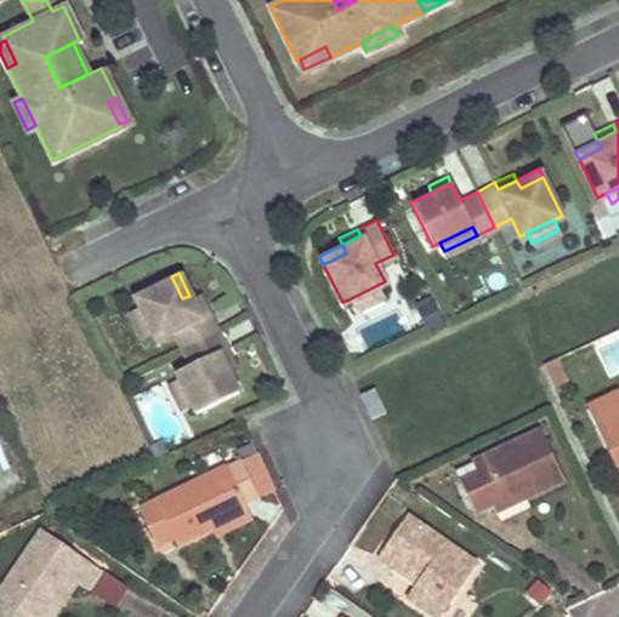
[(180,346),(215,327),(206,310),(199,314),(189,296),(182,298),(171,276),(132,296),(137,304),(151,331),(154,338),(171,329),(180,346)]
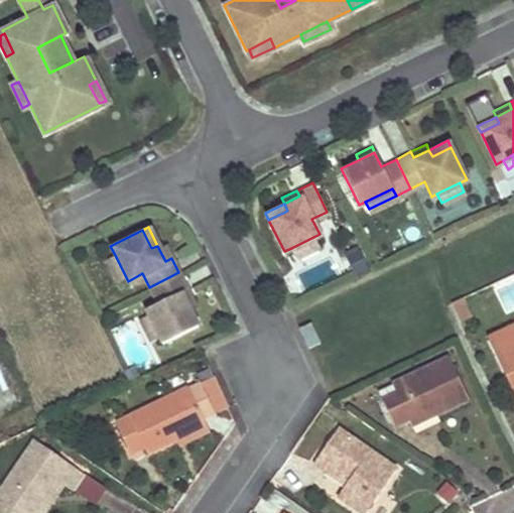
[(313,237),(291,248),(295,257),(318,246),(313,237)]
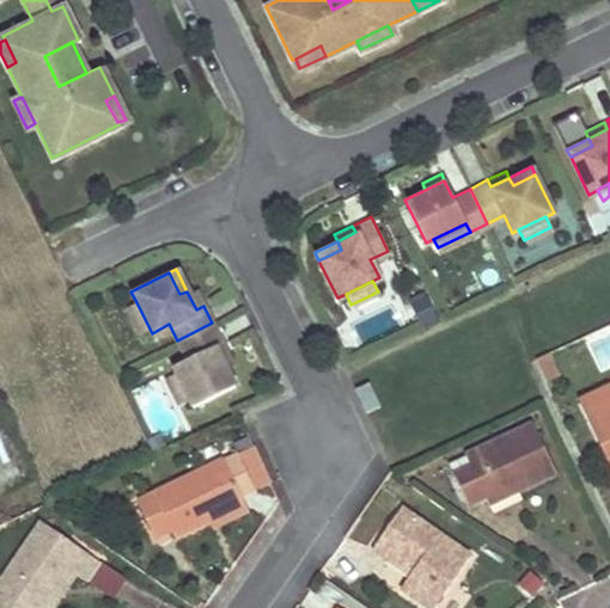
[(433,305),(422,284),(407,292),(416,312),(433,305)]
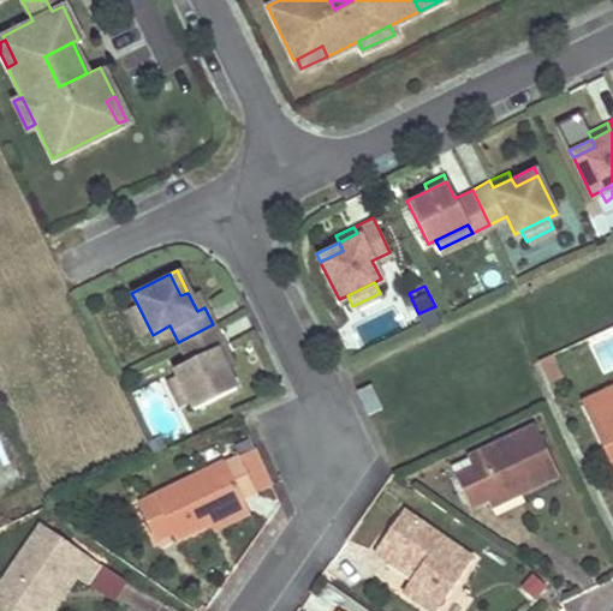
[(197,311),(204,307),(195,289),(188,293),(197,311)]
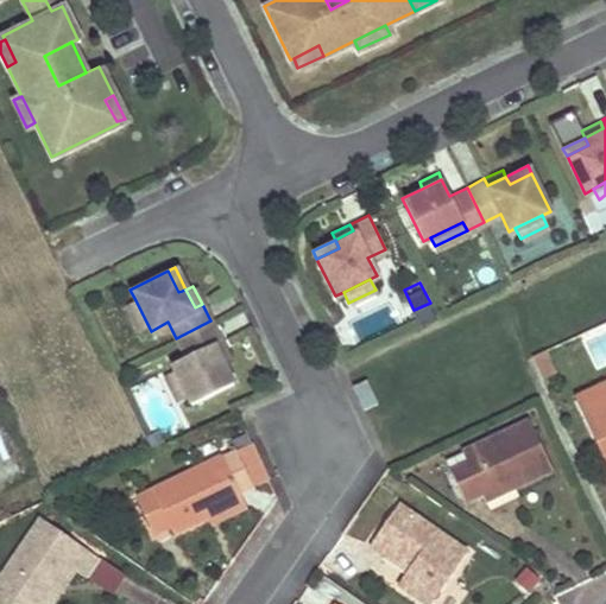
[(147,324),(134,298),(124,303),(137,330),(147,324)]
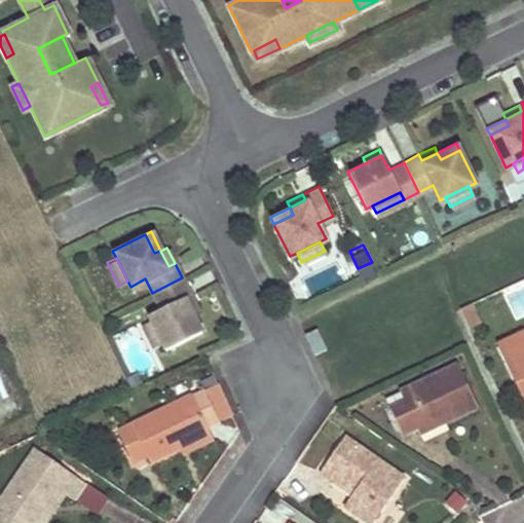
[(182,277),(152,293),(159,307),(147,313),(149,319),(160,341),(163,348),(200,330),(192,312),(184,296),(189,293),(182,277)]
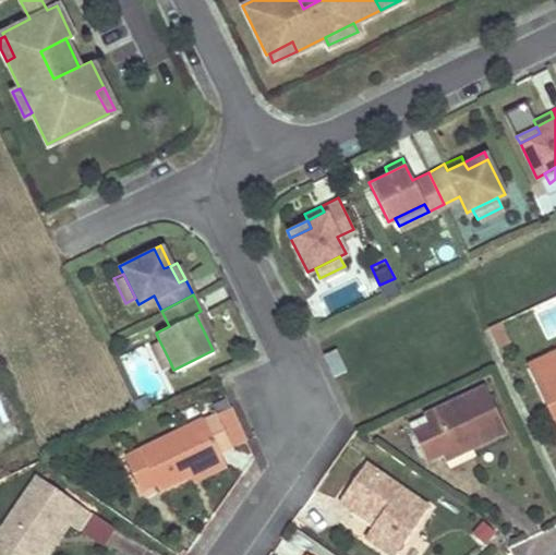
[(209,328),(201,311),(195,314),(204,332),(209,328)]
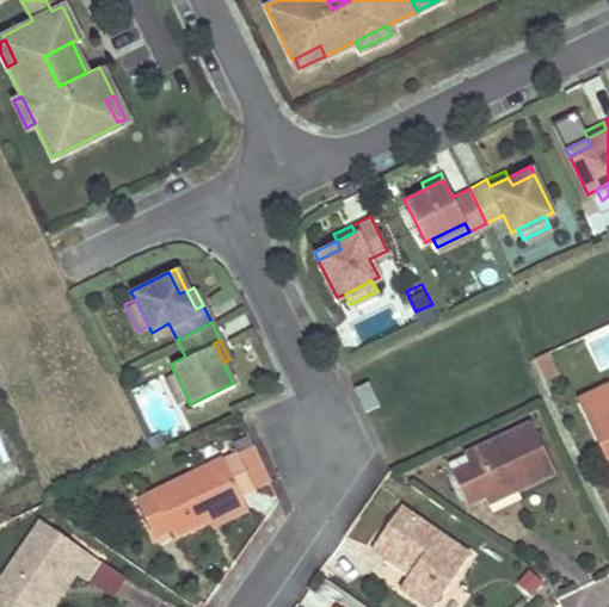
[(555,371),(546,348),(533,355),(542,377),(555,371)]
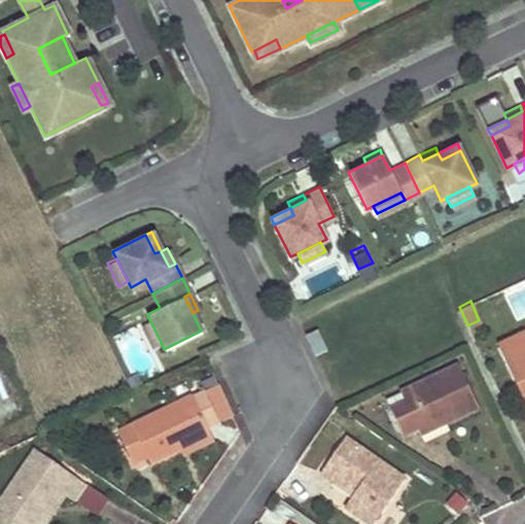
[(161,342),(149,319),(140,323),(152,347),(161,342)]
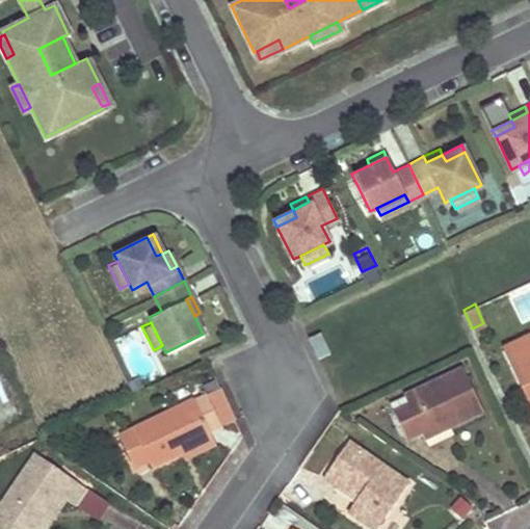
[(529,332),(504,344),(508,353),(529,343),(529,332)]
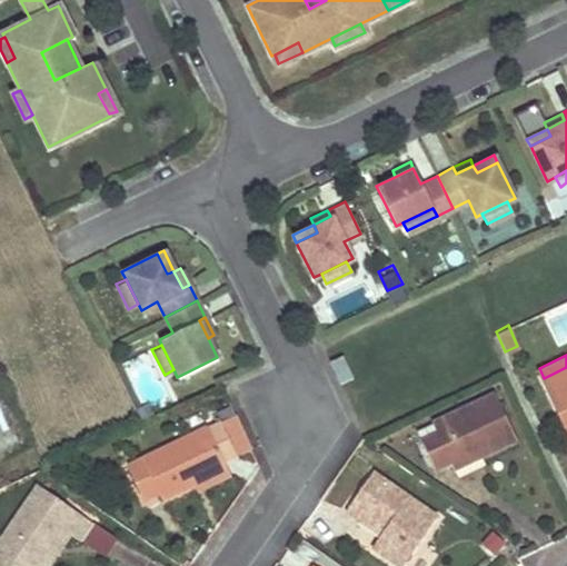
[(566,367),(544,378),(566,428),(566,367)]
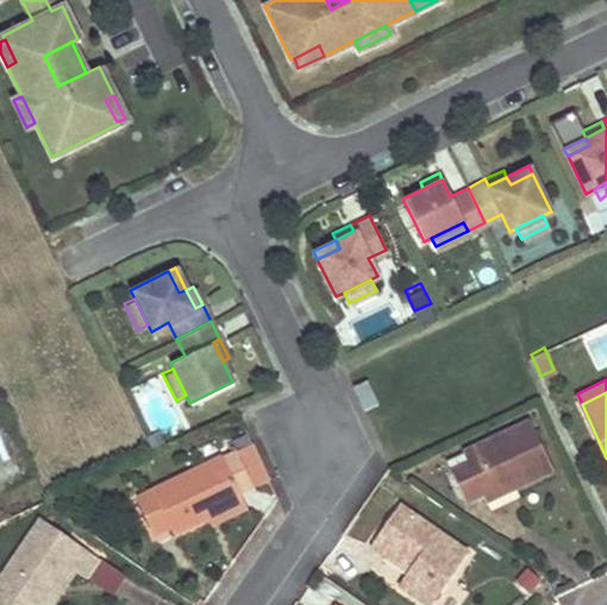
[(531,420),(463,451),(468,462),(454,468),(467,498),(482,491),(512,478),(515,486),(554,470),(531,420)]
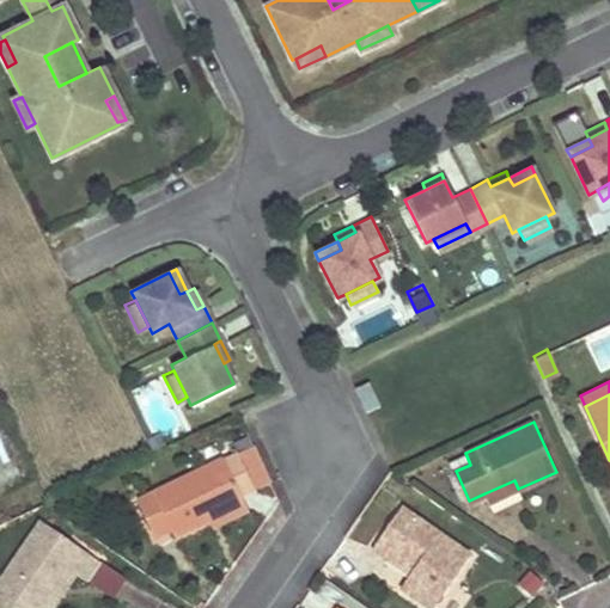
[(162,446),(157,435),(146,440),(151,450),(162,446)]
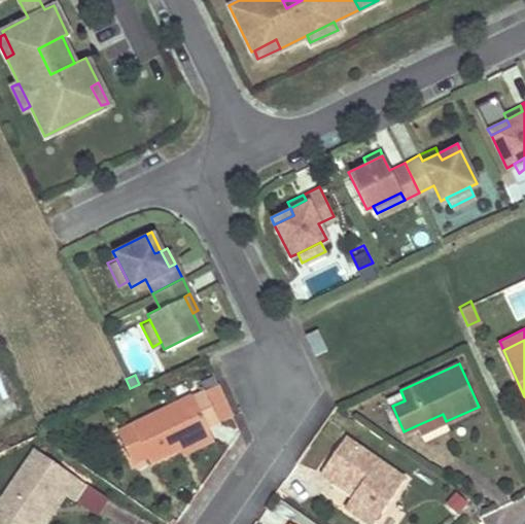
[(201,389),(217,421),(231,415),(214,382),(201,389)]
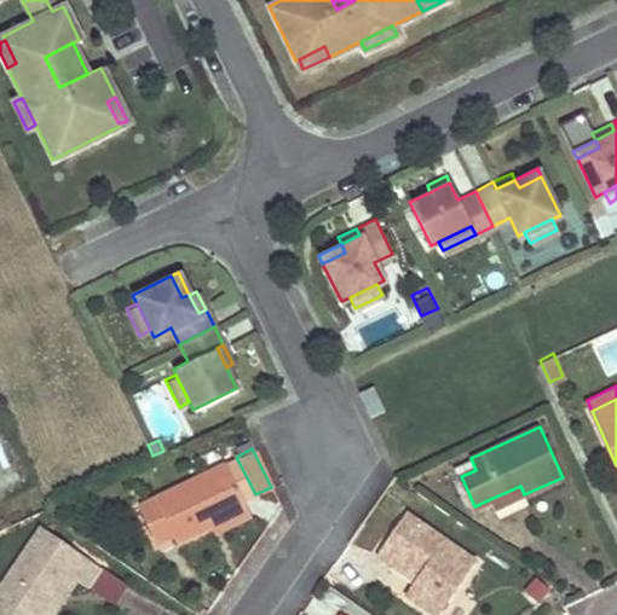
[(236,457),(223,463),(241,502),(255,494),(236,457)]
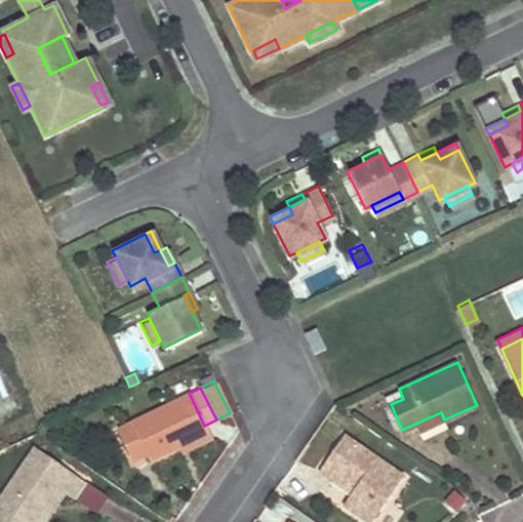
[(386,394),(391,404),(403,399),(399,389),(386,394)]
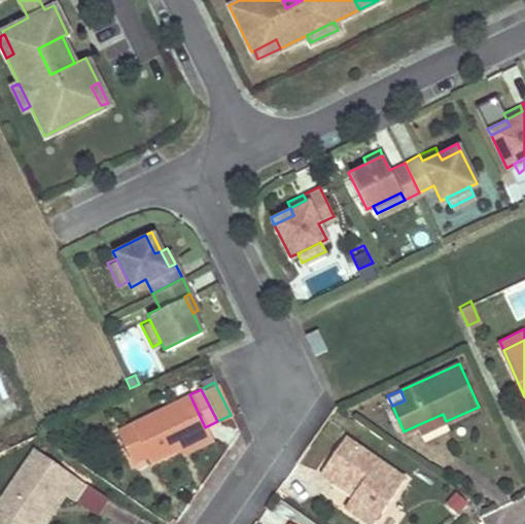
[(189,394),(115,430),(132,463),(145,457),(148,462),(177,448),(208,433),(205,427),(189,394)]
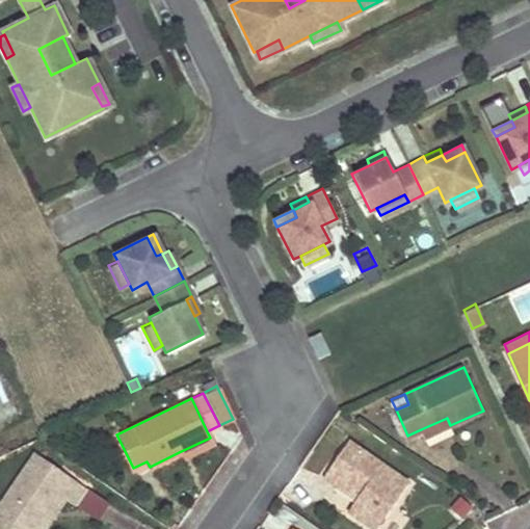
[(447,418),(421,429),(425,437),(450,425),(447,418)]
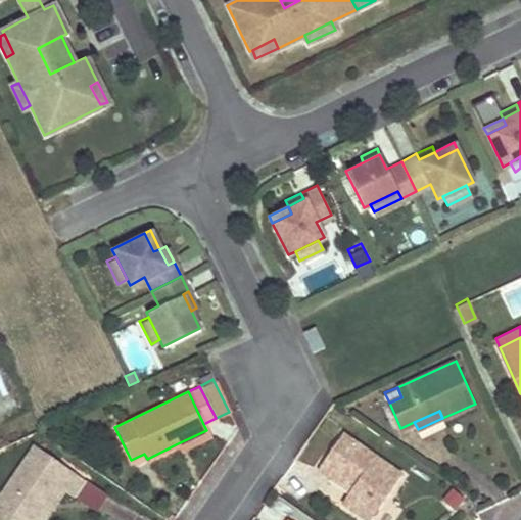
[(342,429),(320,461),(352,484),(347,490),(341,499),(368,517),(400,470),(342,429)]
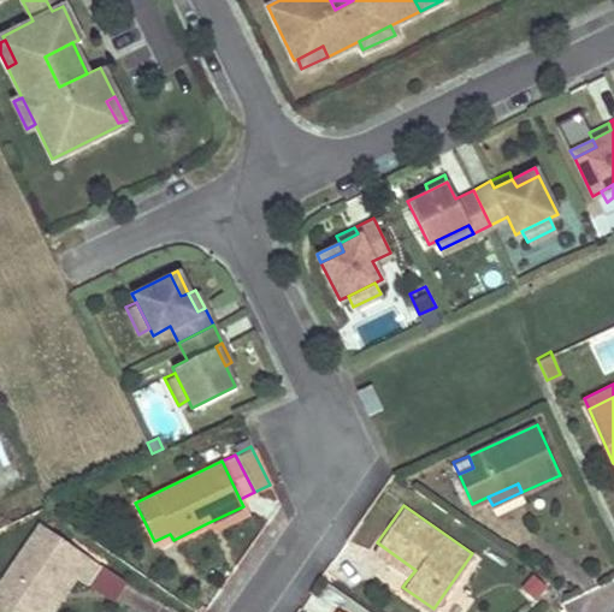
[(243,506),(207,523),(211,530),(247,512),(243,506)]
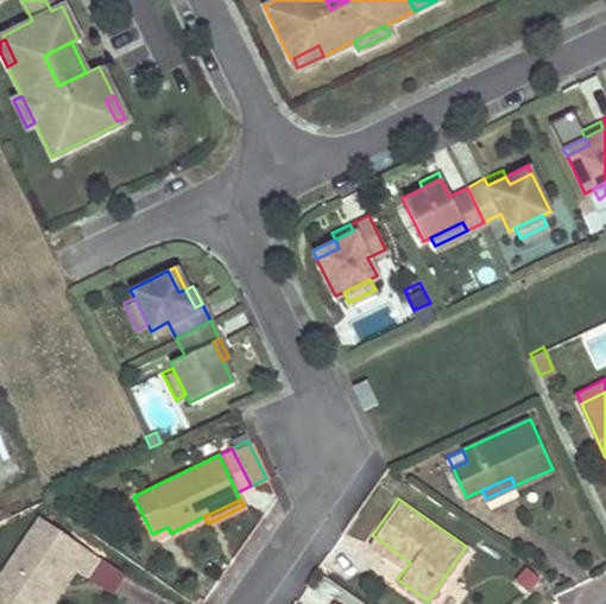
[(95,555),(38,517),(0,573),(0,603),(38,603),(65,564),(73,567),(82,574),(84,572),(95,555)]
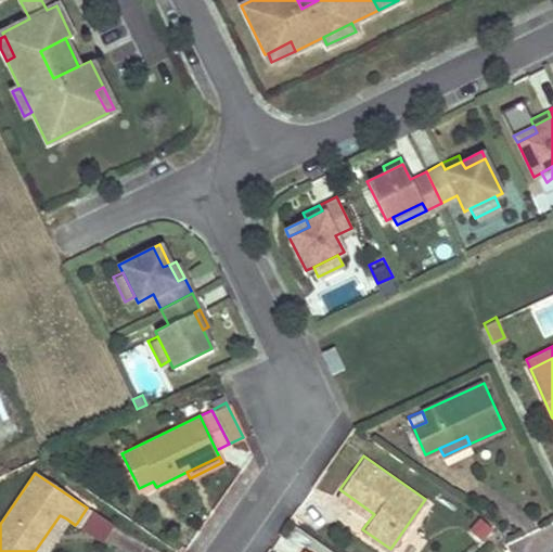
[(334,496),(369,521),(374,514),(339,489),(334,496)]
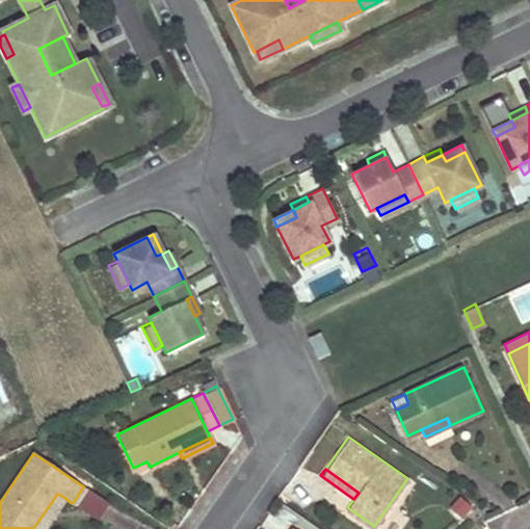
[(104,500),(83,486),(74,501),(95,514),(104,500)]
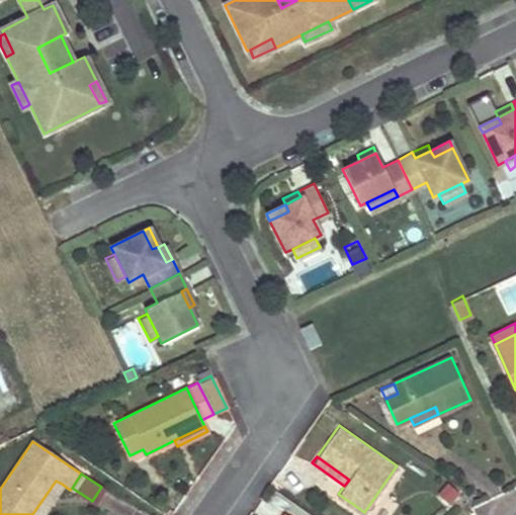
[(56,481),(32,514),(39,514),(62,484),(56,481)]
